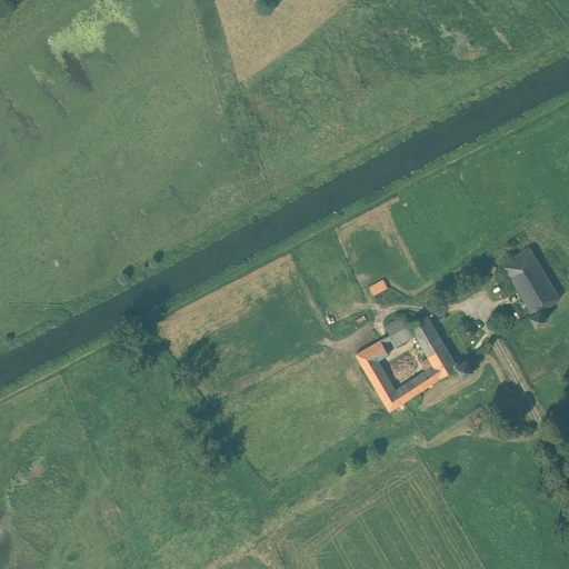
[(530,248),(522,252),(516,256),(521,266),(535,257),(530,248)]
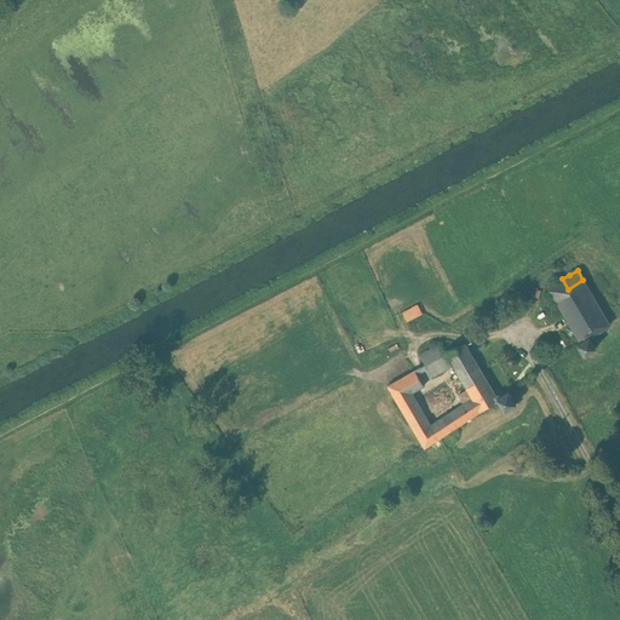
[(562,279),(549,288),(581,343),(578,345),(585,356),(596,349),(590,339),(610,326),(583,280),(568,290),(562,279)]
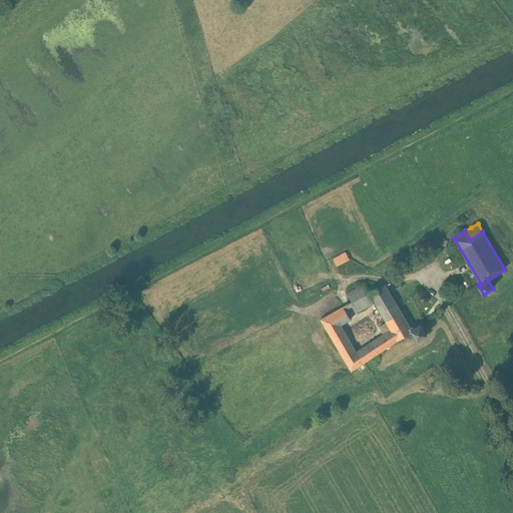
[(346,252),(334,260),(337,267),(350,260),(346,252)]
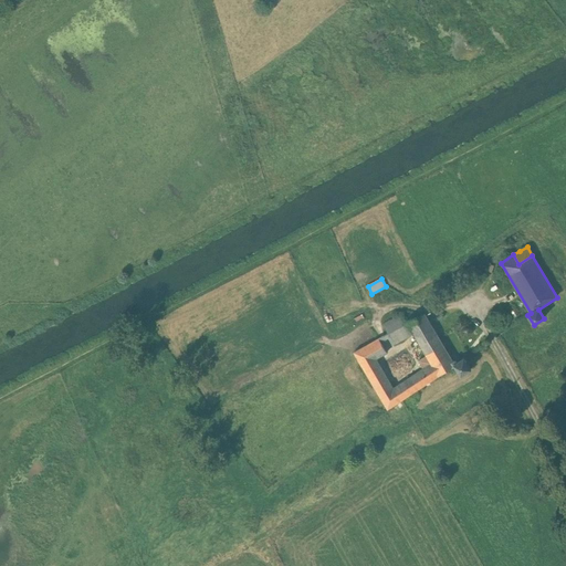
[(402,314),(384,324),(388,333),(407,323),(402,314)]
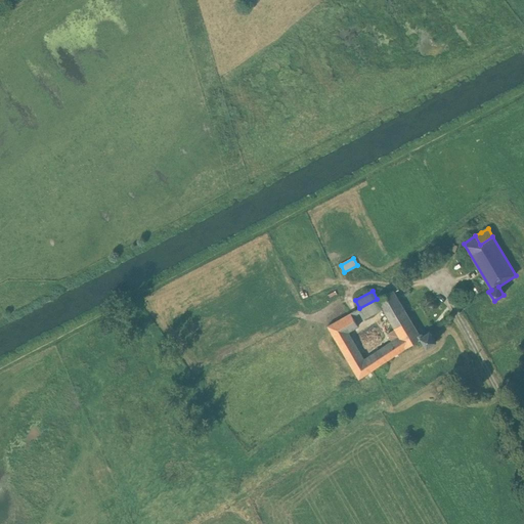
[(359,308),(358,309),(363,319),(383,309),(390,319),(404,309),(393,291),(377,299),(359,308)]
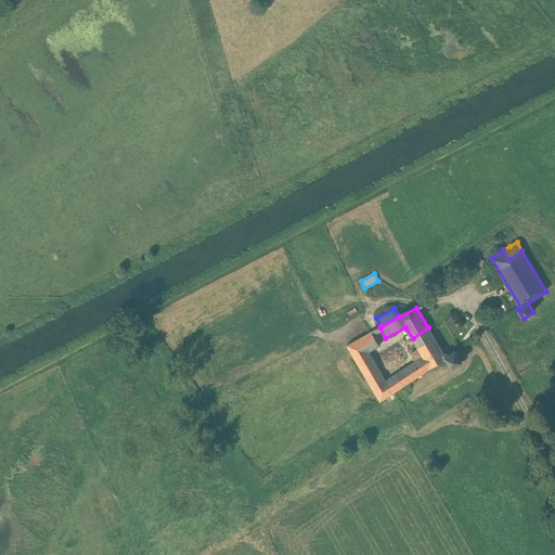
[(504,313),(491,322),(493,325),(507,317),(504,313)]
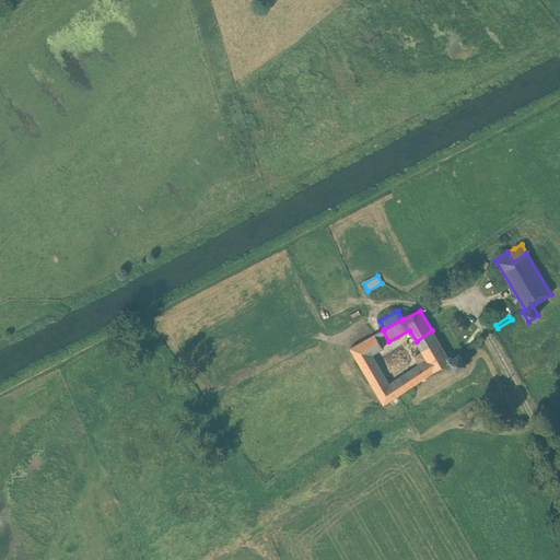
[(459,354),(453,358),(451,356),(448,358),(433,333),(432,330),(417,341),(422,352),(434,372),(450,361),(456,372),(466,365),(459,354)]
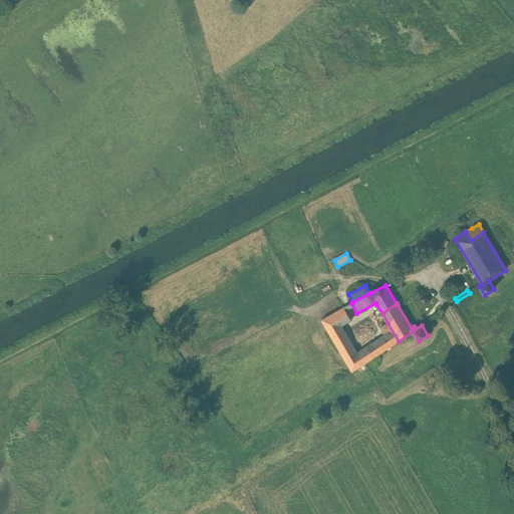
[(384,334),(357,352),(341,325),(351,320),(344,307),(322,319),(352,371),(399,341),(388,323),(380,327),(384,334)]
